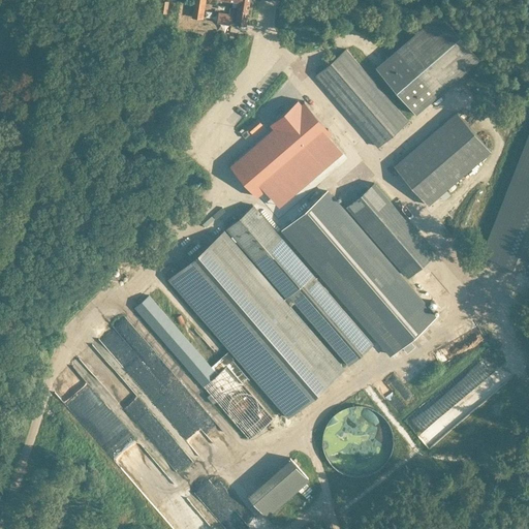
[(231,0),(232,0),(231,7),(229,6),(229,7),(248,9),(249,0),(231,0)]
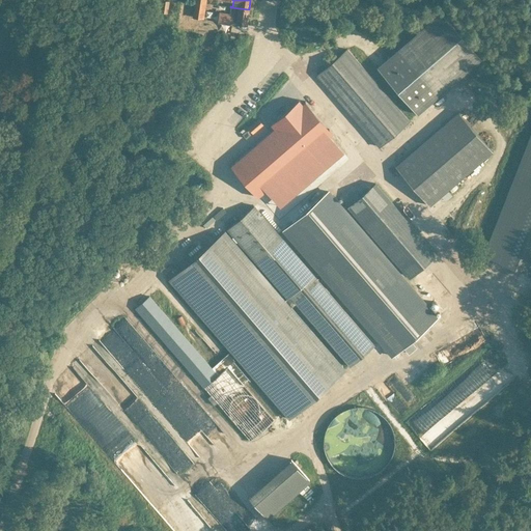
[(205,3),(195,2),(193,17),(203,18),(205,3)]
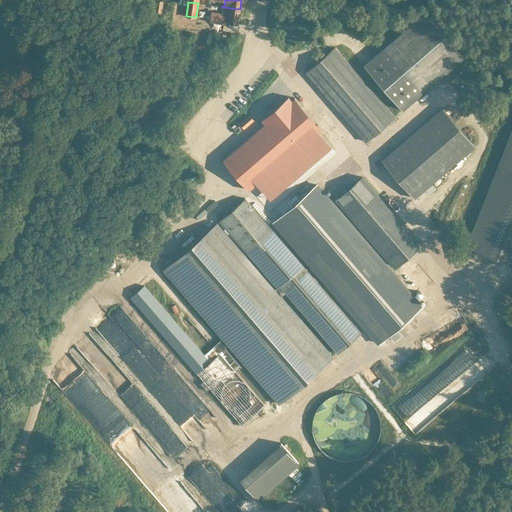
[(240,9),(222,7),(221,13),(212,12),(210,21),(224,23),(225,21),(237,23),(240,9)]
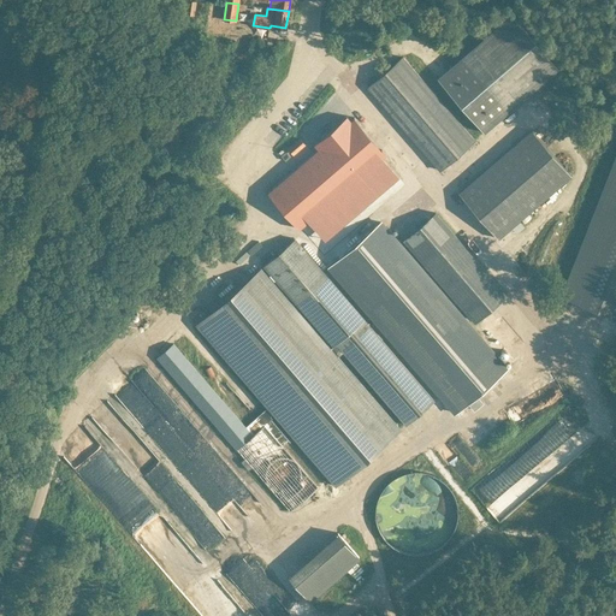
[(510,15),(437,78),(484,132),(557,69),(510,15)]
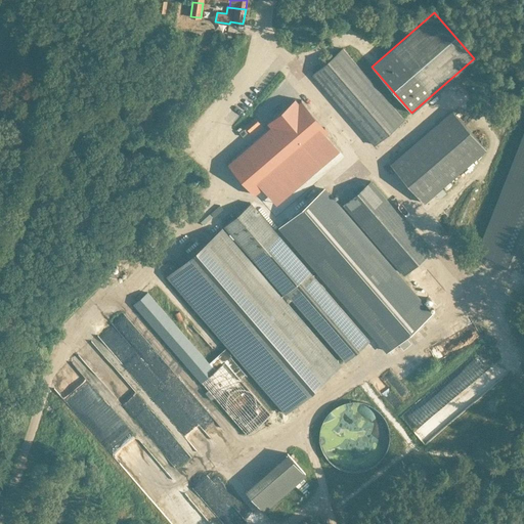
[(343,48),(331,59),(313,74),(374,144),(403,119),(343,48)]
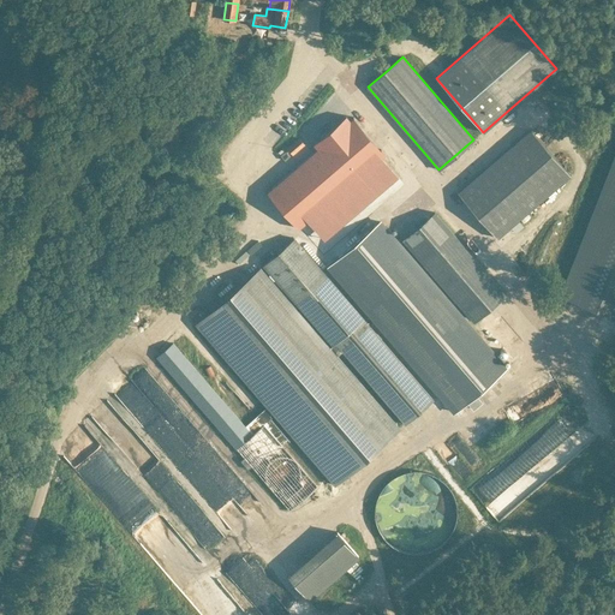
[(317,148),(267,191),(298,228),(308,220),(327,204),(330,208),(384,161),(381,156),(384,154),(381,149),(377,151),(358,130),(362,126),(353,118),(350,120),(346,115),(321,137),(324,142),(317,148)]
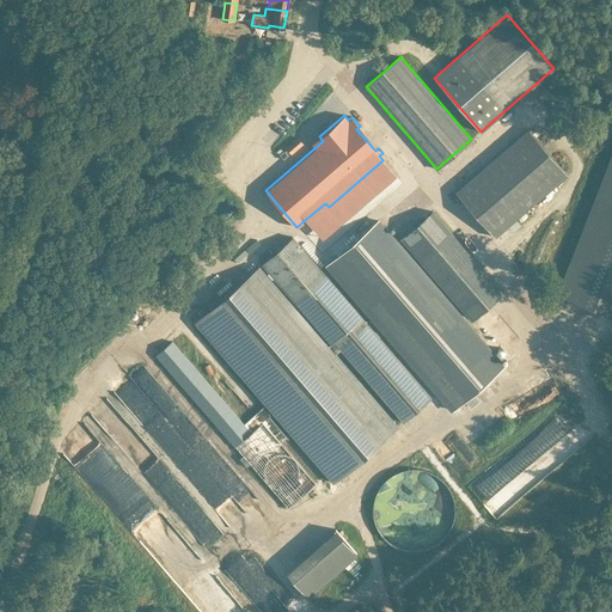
[(528,129),(456,191),(495,237),(507,227),(513,233),(520,226),(515,220),(568,175),(528,129)]
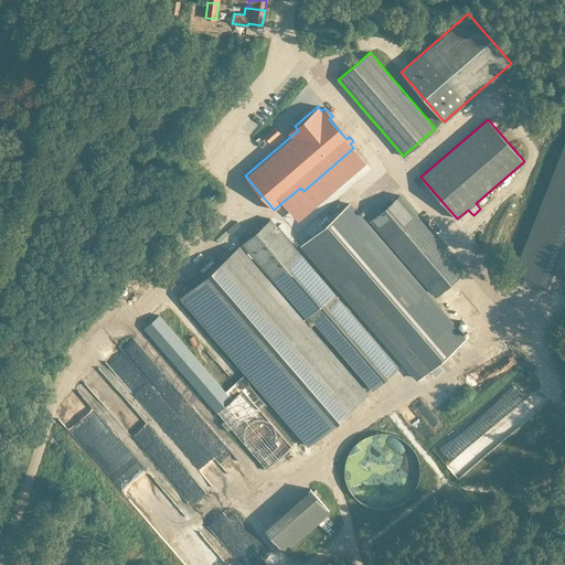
[(275,127),(264,136),(269,141),(279,132),(275,127)]
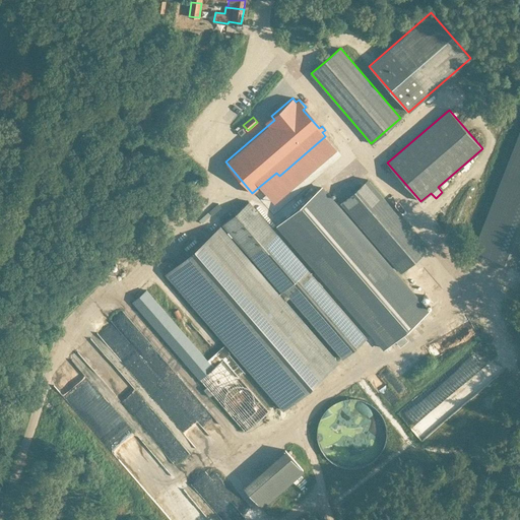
[(239,126),(236,129),(238,131),(241,135),(245,132),(242,128),(241,128),(239,126)]
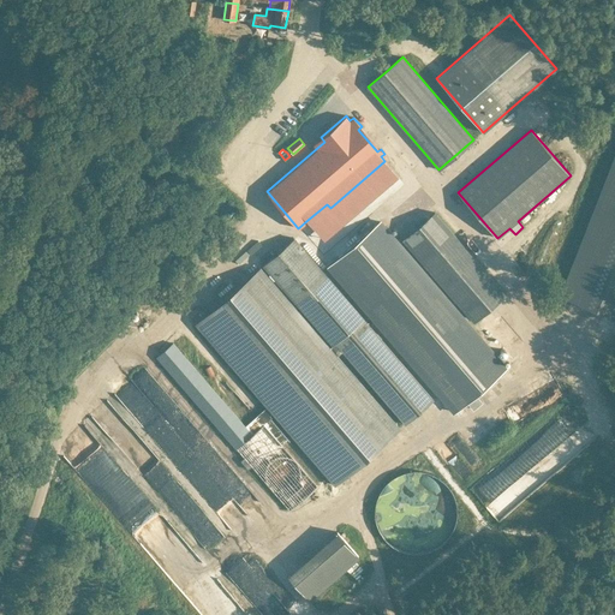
[(440,209),(430,216),(407,237),(477,318),(511,291),(440,209)]
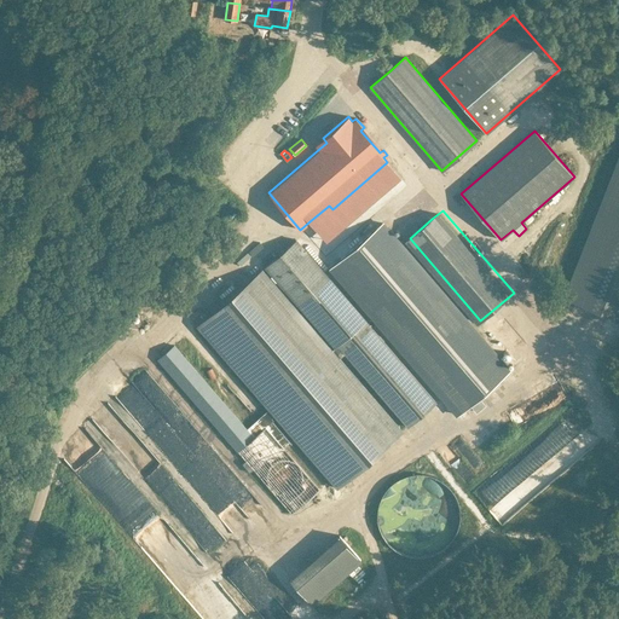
[(380,219),(329,262),(456,410),(507,366),(380,219)]
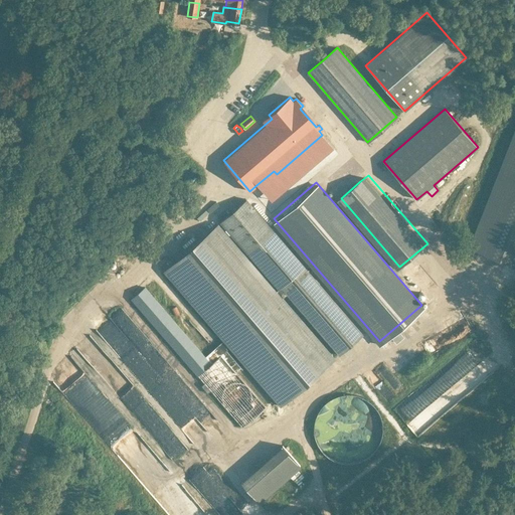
[(204,357),(151,295),(145,288),(132,299),(204,383),(201,385),(207,393),(210,390),(242,427),(266,406),(235,372),(241,367),(226,350),(227,350),(225,348),(228,346),(281,406),(335,359),(283,299),(287,296),(339,356),(363,335),(246,199),(220,222),(278,290),(276,291),(224,231),(218,223),(162,272),(223,341),(204,357)]
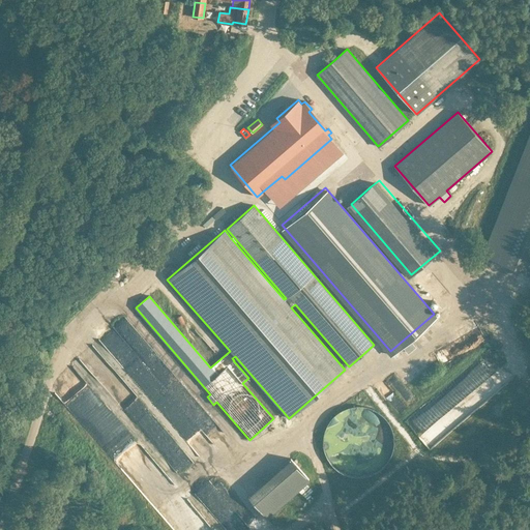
[(367,333),(371,331),(287,231),(284,233),(367,333)]
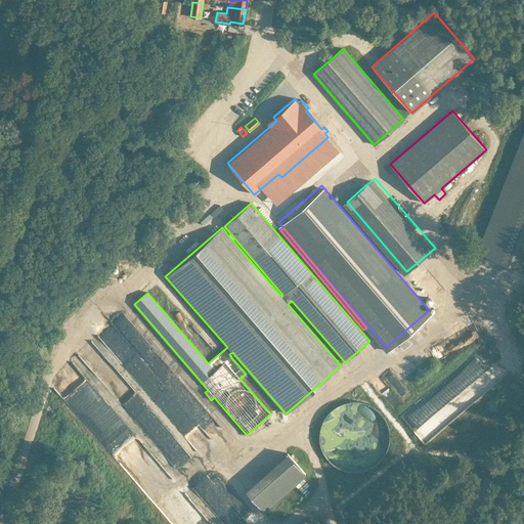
[(127,341),(110,349),(101,334),(91,339),(96,350),(89,354),(86,348),(82,350),(91,369),(96,367),(99,375),(122,364),(119,359),(124,356),(123,355),(132,351),(127,341)]
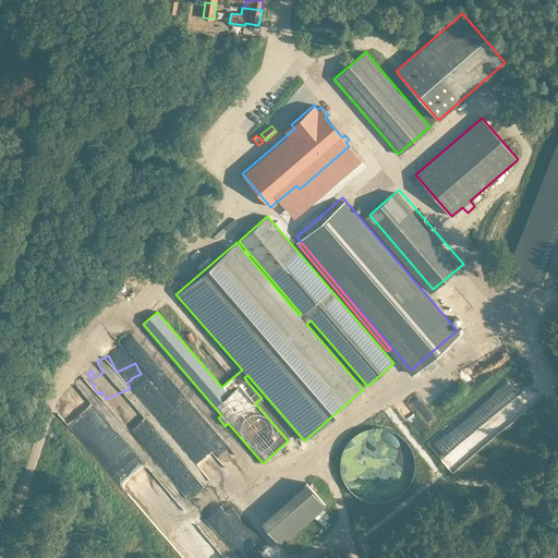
[(341,458),(340,466),(341,473),(343,480),(347,486),(353,494),(362,498),(368,501),(377,502),(384,501),(389,500),(396,497),(403,492),(409,485),(413,476),(415,470),(414,461),(412,453),(409,446),(402,437),(396,433),(389,429),(379,427),(371,428),(362,431),(354,436),(348,443),(343,449),(341,458)]
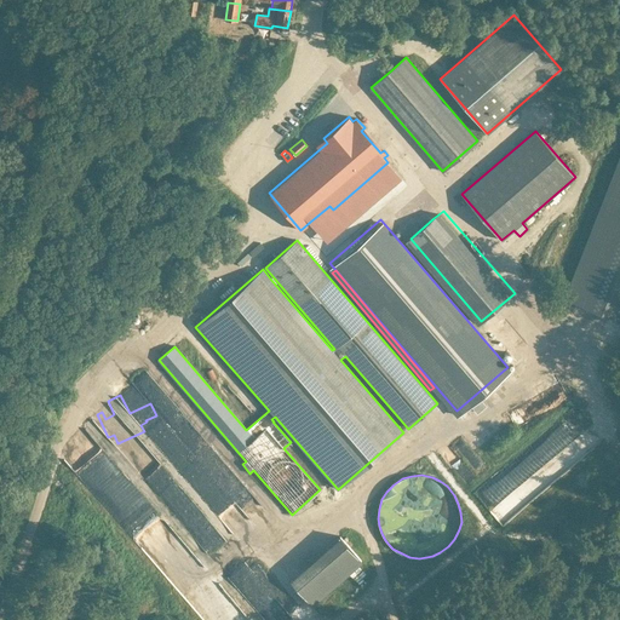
[(348,535),(294,581),(316,607),(369,561),(348,535)]
